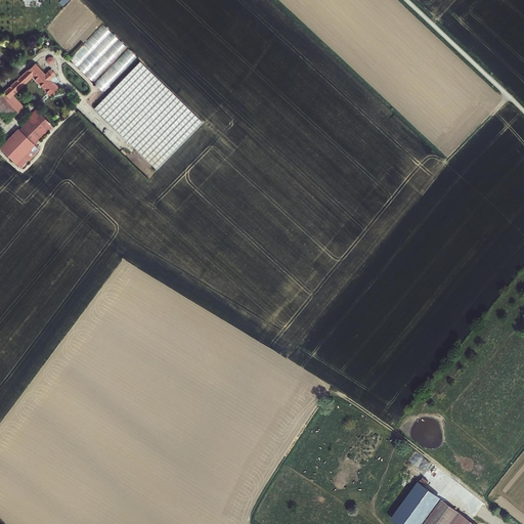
[(104,23),(69,58),(101,92),(137,56),(104,23)]
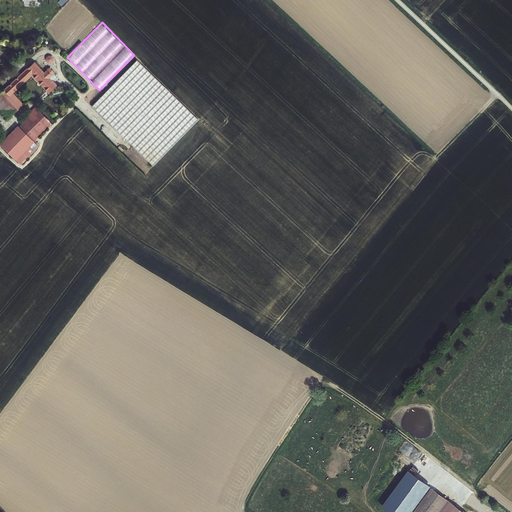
[(46,40),(40,45),(42,47),(37,52),(49,64),(54,59),(50,56),(54,51),(46,43),(48,42),(46,40)]
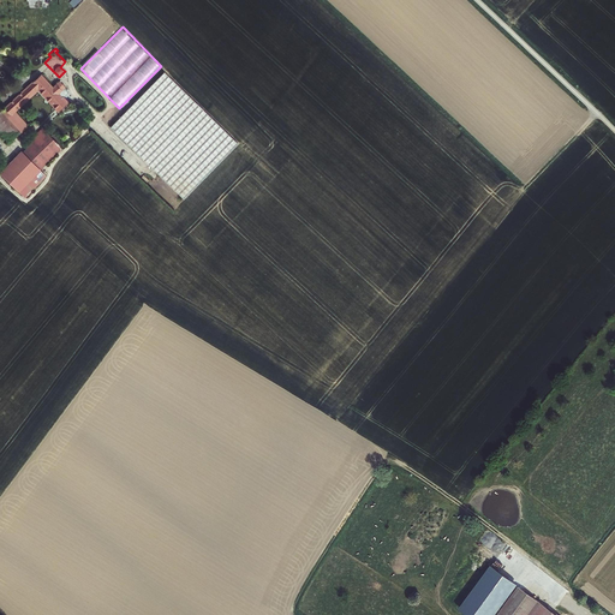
[(166,72),(112,127),(185,199),(239,144),(166,72)]
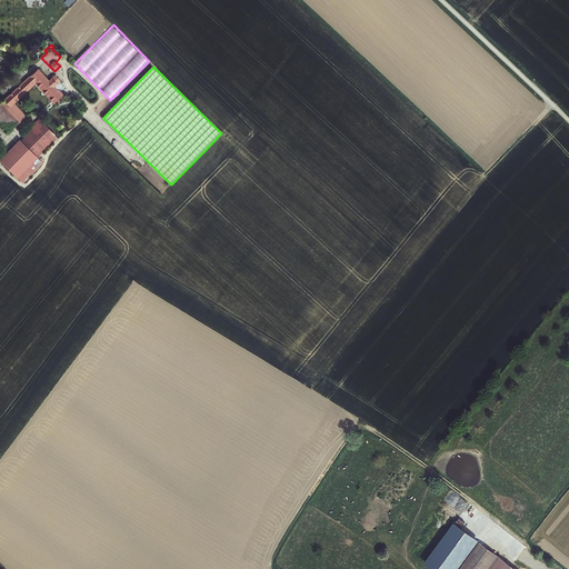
[(30,77),(36,82),(55,103),(63,96),(58,91),(63,86),(60,81),(61,80),(56,75),(49,80),(38,69),(30,77)]
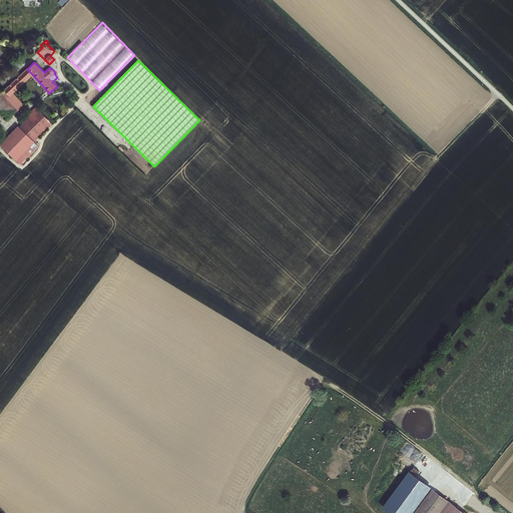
[(27,69),(23,72),(28,77),(32,74),(27,69)]
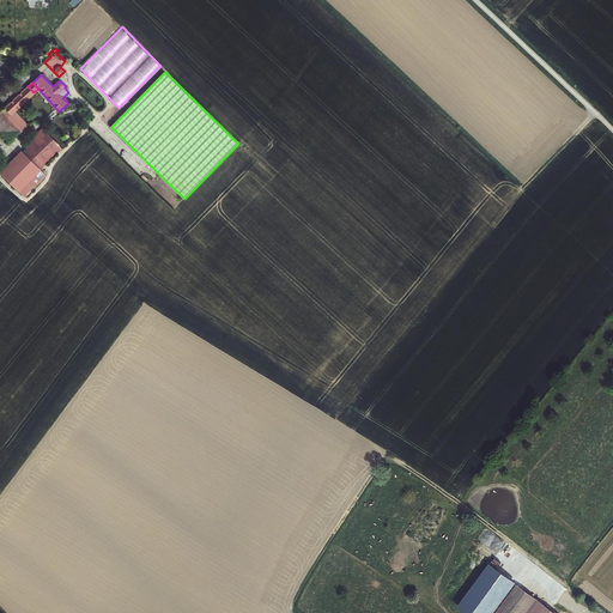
[(34,92),(28,86),(0,111),(0,132),(10,143),(29,127),(14,111),(34,92)]
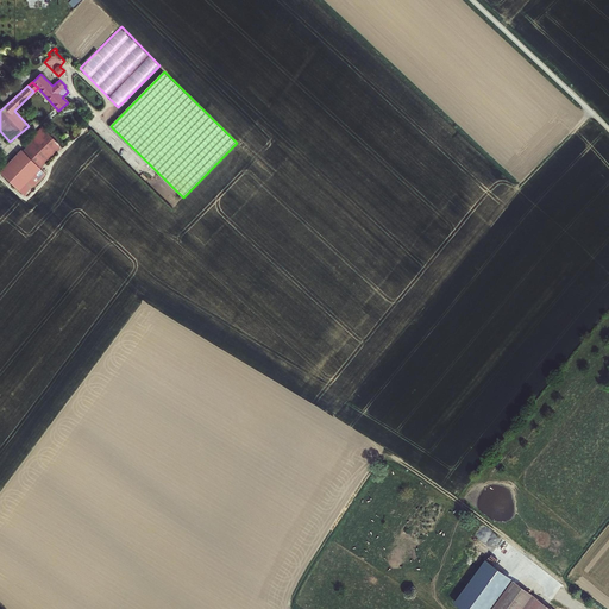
[(68,105),(61,112),(67,119),(75,112),(68,105)]
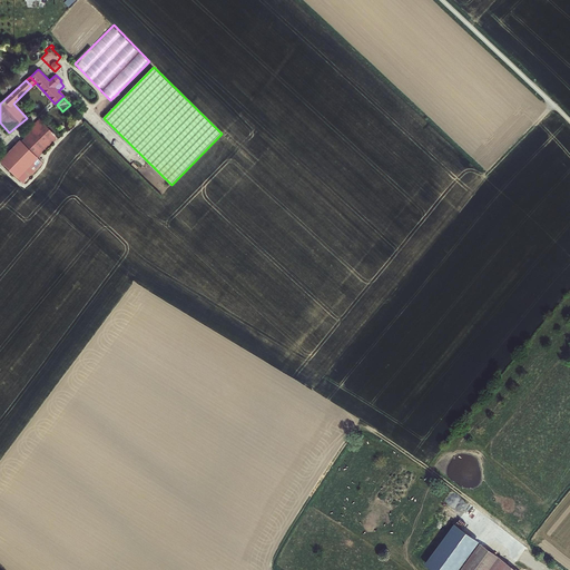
[(0,160),(23,183),(43,164),(38,158),(58,138),(39,119),(33,125),(23,134),(26,137),(21,141),(20,140),(0,160)]
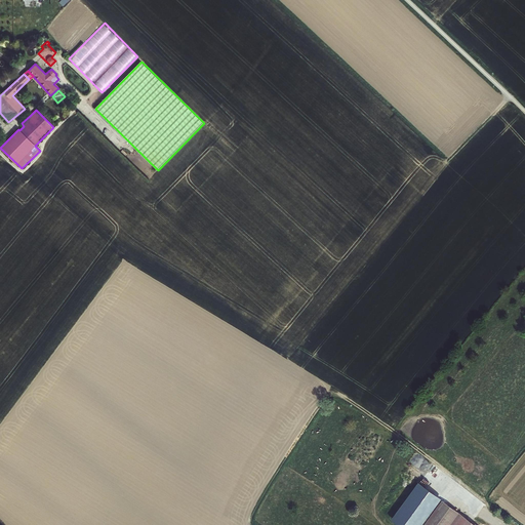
[(27,112),(18,120),(22,123),(31,115),(27,112)]
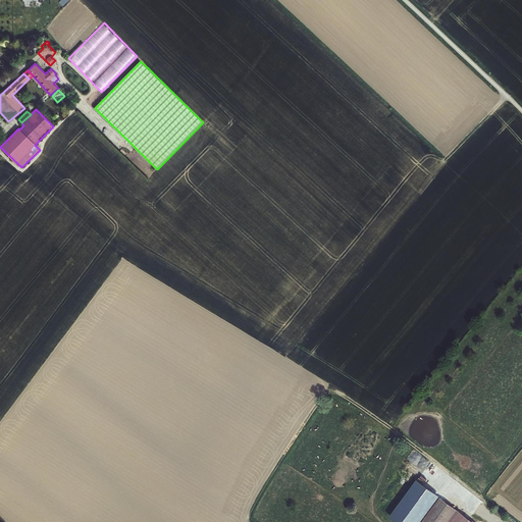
[(472,521),(440,499),(422,521),(472,521)]
